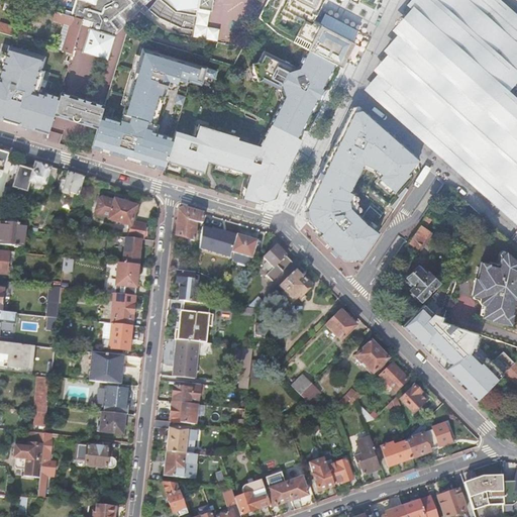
[(75,0),(72,15),(91,22),(90,26),(116,34),(116,30),(108,20),(130,2),(128,0),(75,0)]
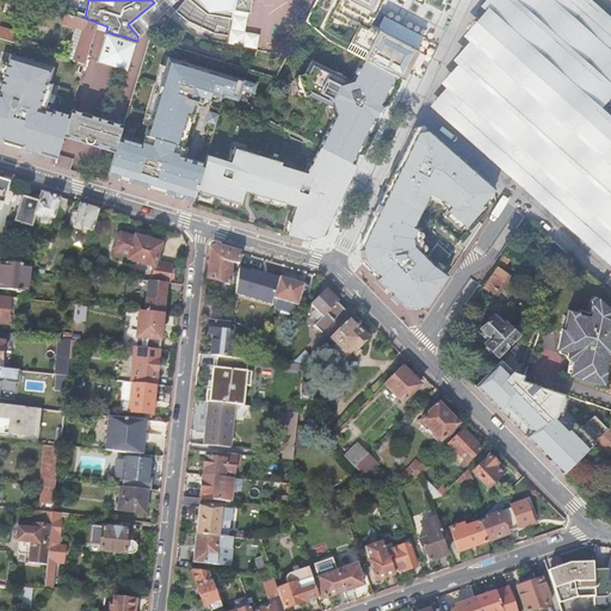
[(183,0),(174,11),(186,22),(211,34),(227,36),(232,10),(250,13),(251,0),(183,0)]
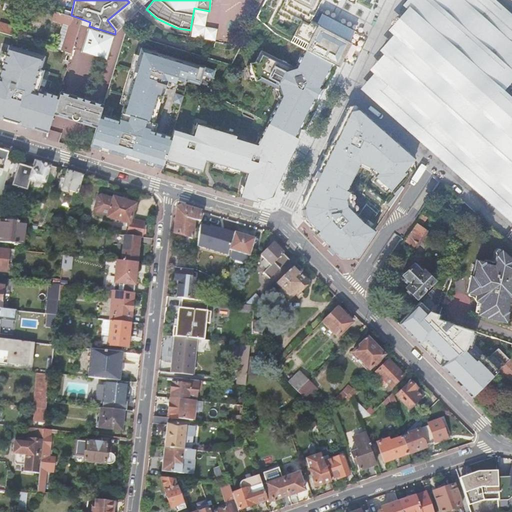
[(305,20),(315,0),(264,0),(256,18),(273,33),(338,67),(350,43),(305,20)]
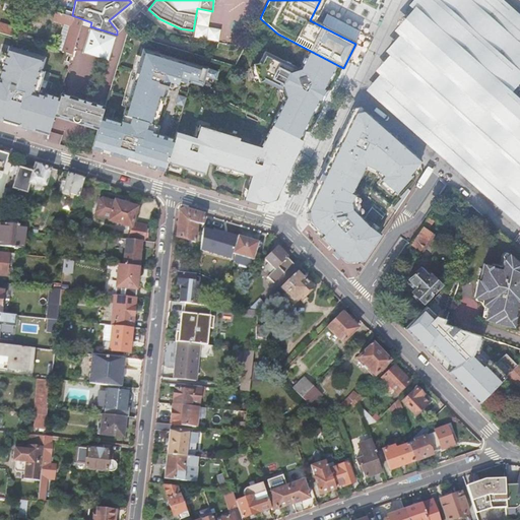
[(518,85),(519,80),(519,17),(500,0),(416,0),(369,90),(519,228),(519,104),(511,96),(518,85)]
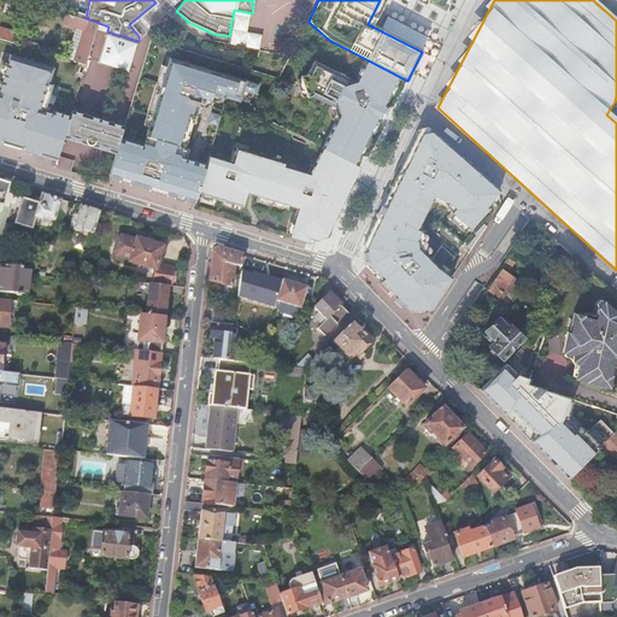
[(6,1),(3,11),(16,15),(19,5),(6,1)]
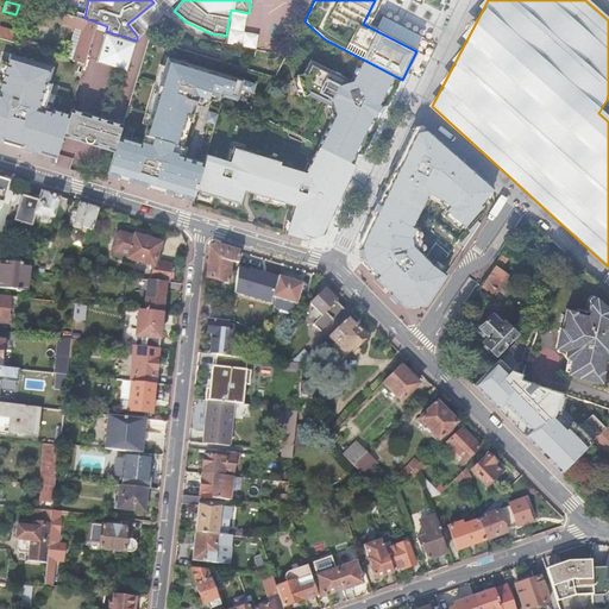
[(92,26),(61,16),(57,25),(79,32),(69,63),(80,67),(92,26)]
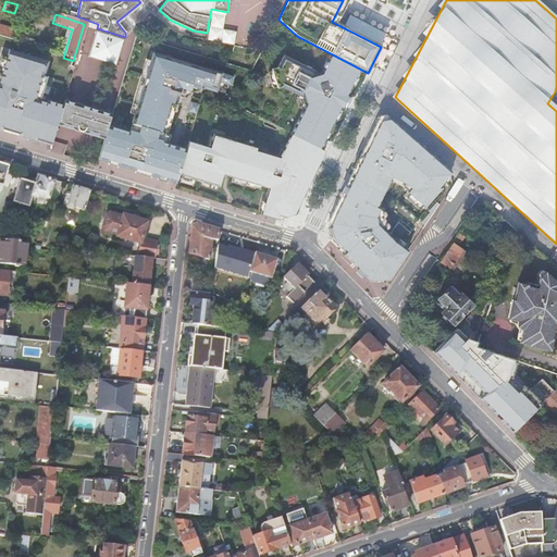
[(0,24),(0,25),(0,34),(13,38),(16,29),(0,24)]
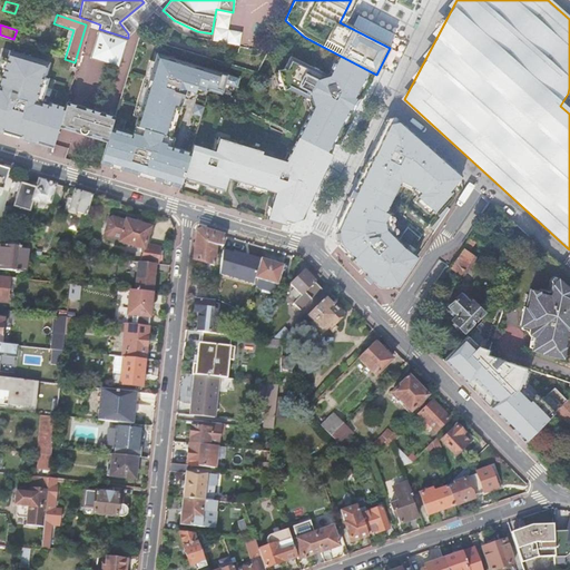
[(128,38),(99,29),(90,57),(119,66),(128,38)]
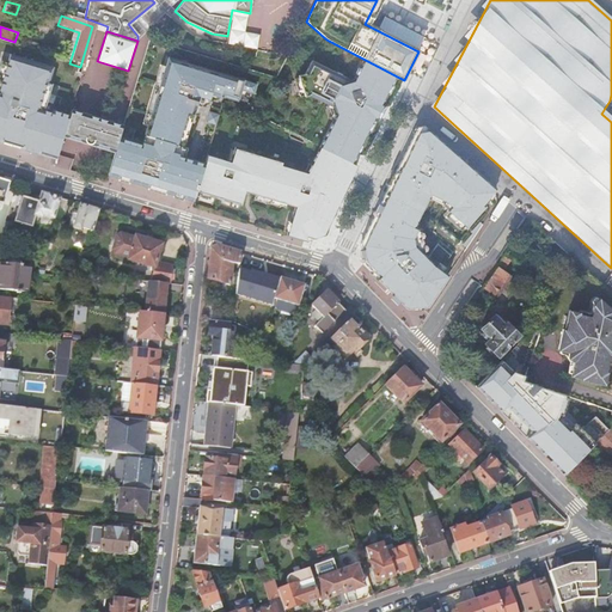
[(0,140),(20,147),(56,158),(63,136),(69,112),(44,104),(56,66),(11,51),(0,85),(0,140)]
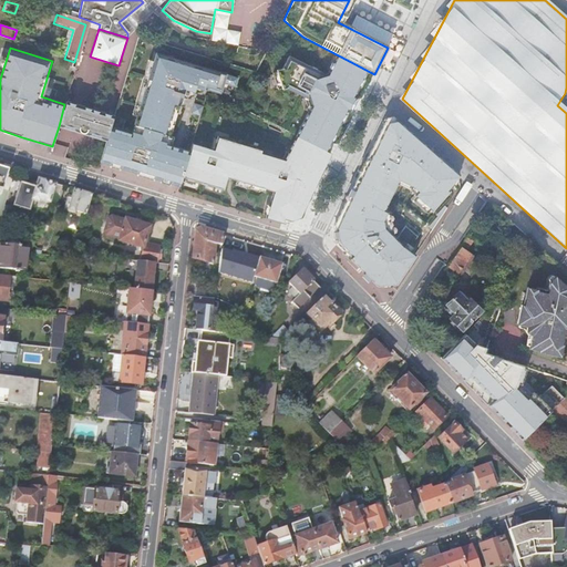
[(106,140),(100,161),(179,184),(181,179),(191,148),(173,143),(187,96),(195,93),(196,85),(223,93),(225,82),(236,85),(239,76),(155,52),(132,131),(111,124),(106,140)]
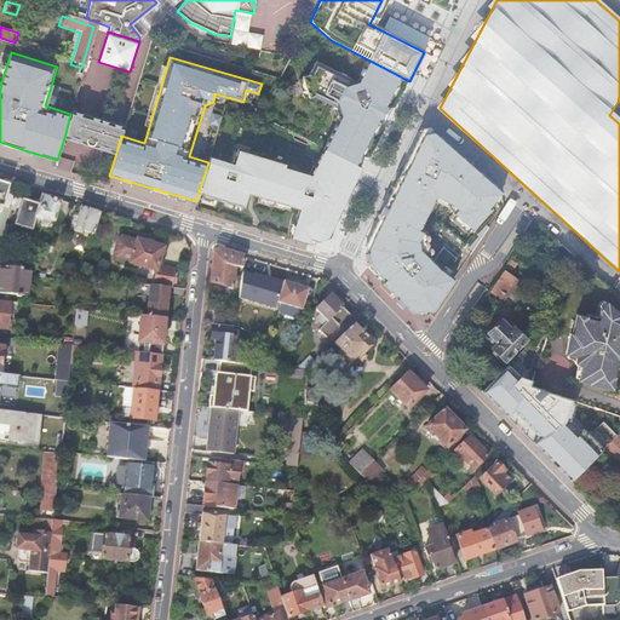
[(388,105),(394,95),(399,85),(402,78),(372,62),(368,61),(365,67),(365,69),(360,78),(357,82),(356,82),(348,79),(338,74),(316,63),(310,74),(303,78),(303,79),(304,81),(303,84),(305,92),(308,93),(309,97),(309,98),(314,97),(332,105),(339,109),(342,115),(338,122),(337,125),(369,142),(374,133),(379,125),(380,120),(388,105)]
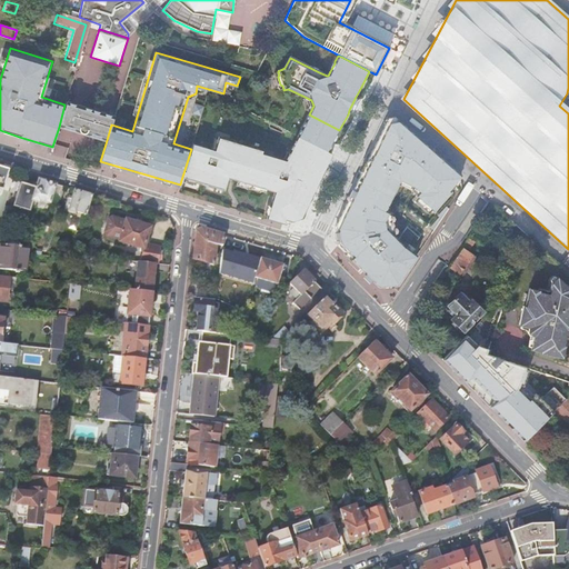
[(279,75),(278,72),(273,73),(275,75),(273,76),(278,89),(279,88),(279,90),(283,89),(282,86),(280,85),(278,77),(279,75)]
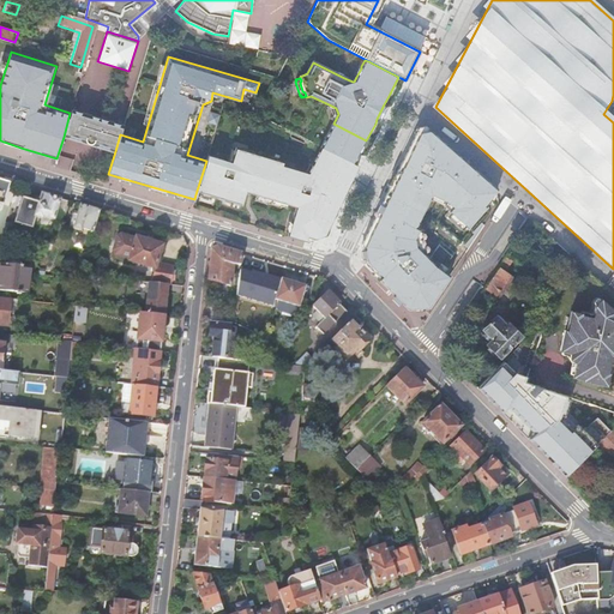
[(335,112),(331,119),(335,121),(338,114),(336,108),(329,104),(326,107),(335,112)]
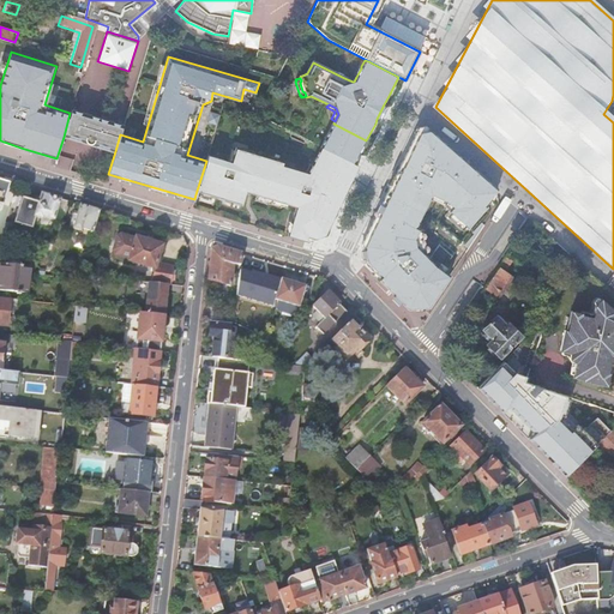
[(389,107),(384,104),(377,119),(381,121),(389,107)]
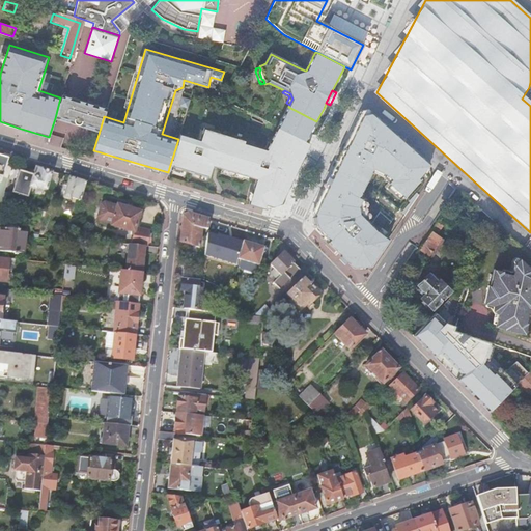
[(79,101),(61,95),(55,118),(75,123),(100,131),(104,116),(107,109),(85,103),(79,101)]
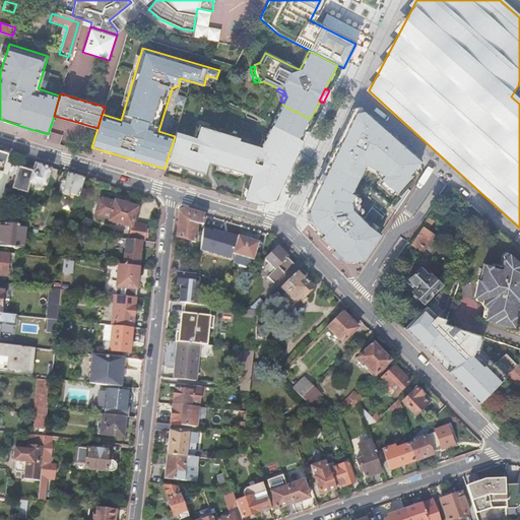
[(282,105),(272,125),(300,139),(302,134),(303,133),(304,131),(310,119),(282,105)]
